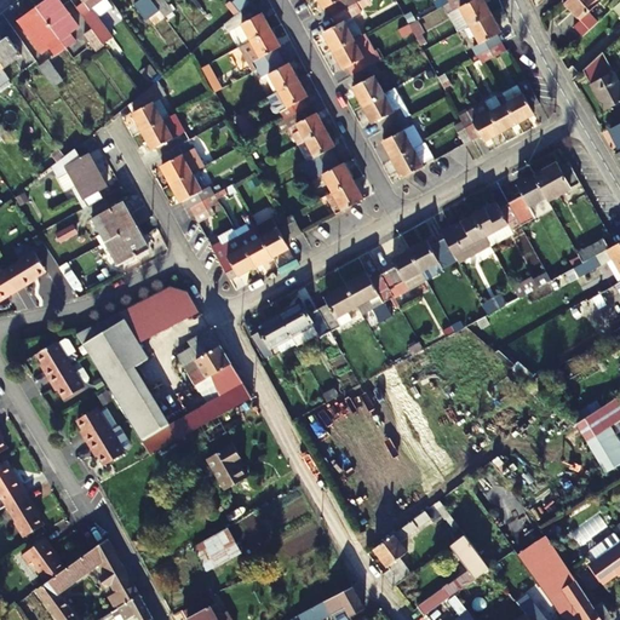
[(47,0),(46,1),(52,9),(41,16),(65,50),(75,42),(69,34),(79,28),(58,0),(47,0)]
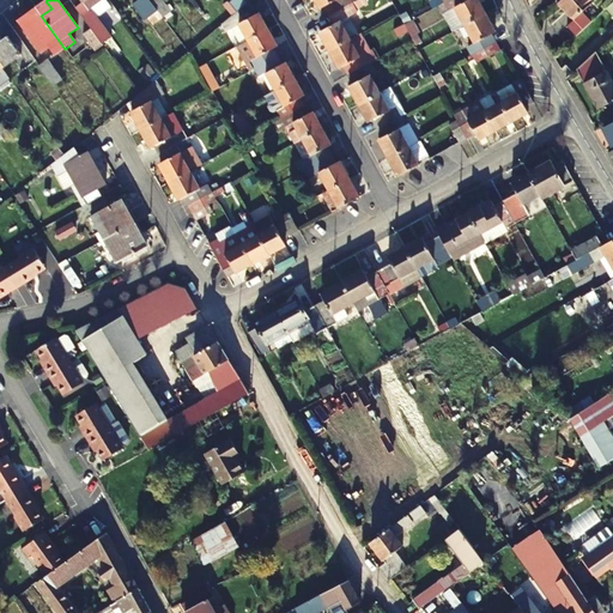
[(90,8),(95,5),(101,0),(80,0),(83,1),(74,7),(90,30),(91,30),(102,46),(111,38),(96,17),(93,13),(90,8)]
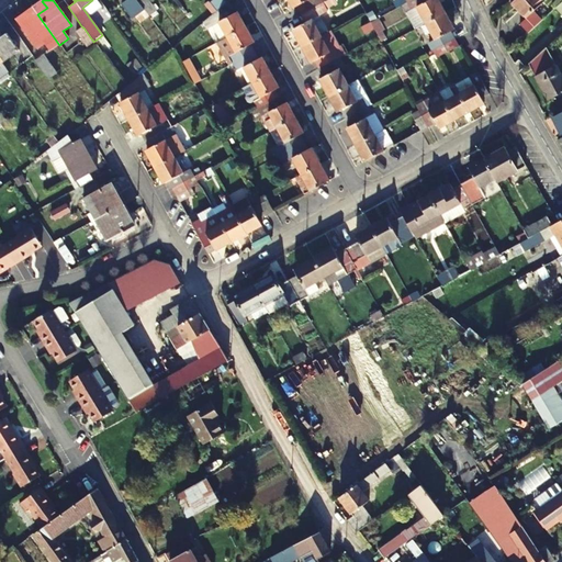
[(92,0),(87,4),(82,8),(86,12),(88,15),(103,4),(99,0),(92,0)]
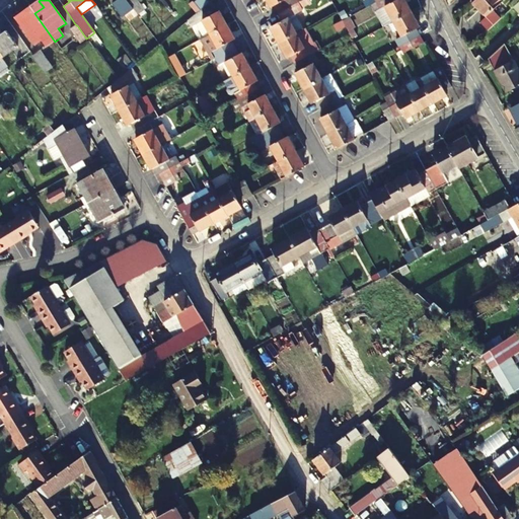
[(118,0),(113,4),(123,17),(134,9),(132,7),(127,0),(118,0)]
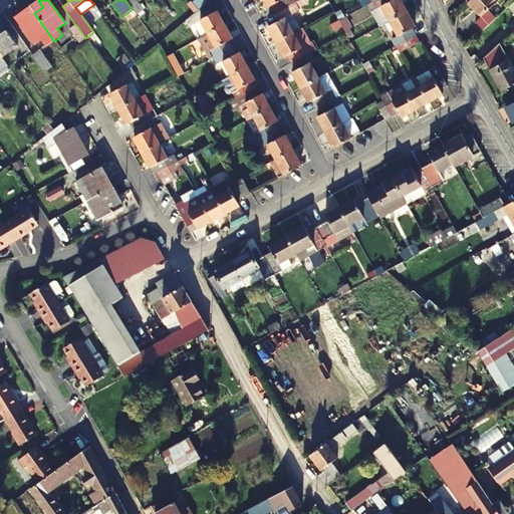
[(264,0),(269,9),(271,7),(275,15),(296,4),(293,0),(264,0)]
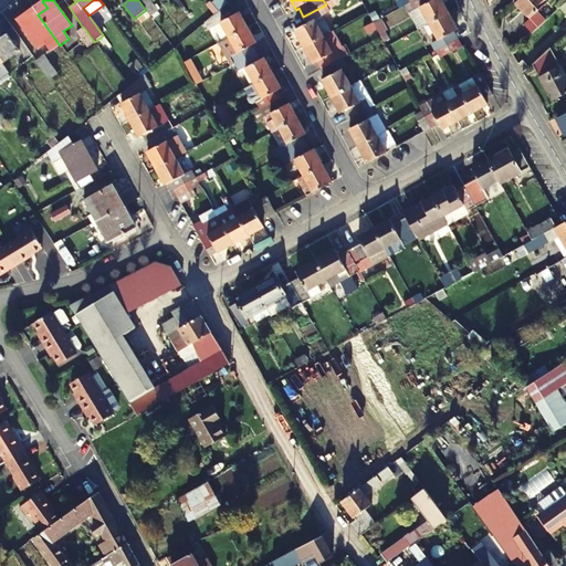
[(420,0),(409,7),(413,13),(420,9),(429,25),(449,14),(440,0),(420,0)]
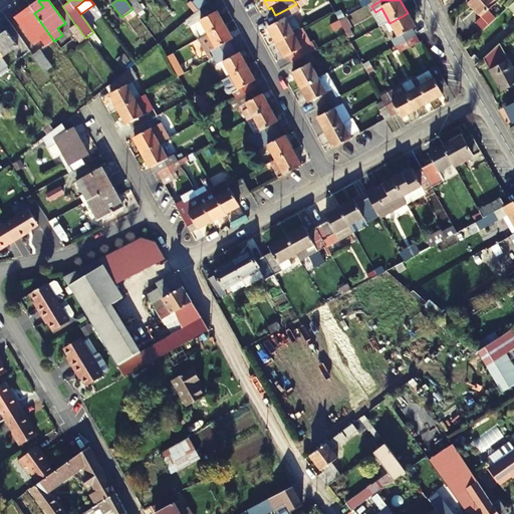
[(466,0),(481,16),(497,0),(466,0)]
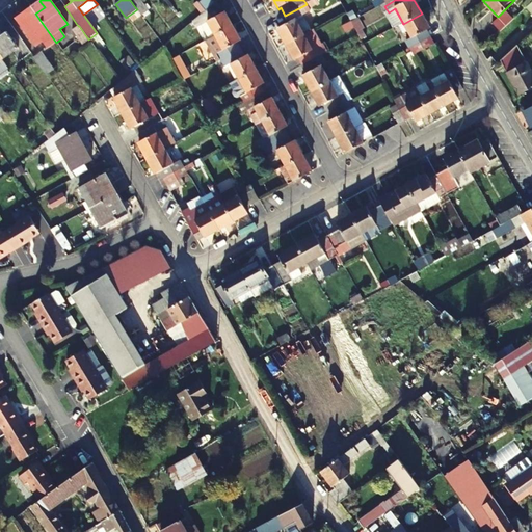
[(197,29),(202,26),(210,41),(215,37),(233,27),(225,14),(223,16),(216,3),(206,12),(193,22),(197,29)]
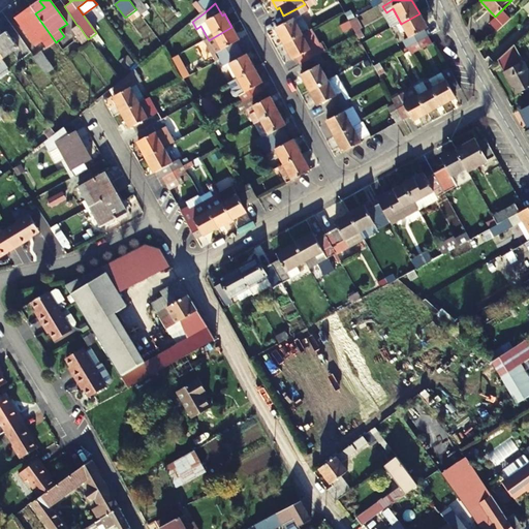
[(303,35),(308,32),(300,17),(309,11),(305,4),(283,16),(287,24),(276,29),(284,44),(303,35)]
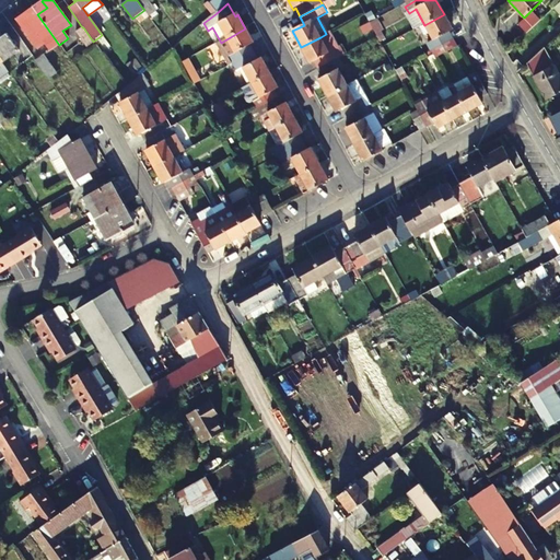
[(374,28),(380,42),(393,35),(389,26),(403,20),(397,7),(359,25),(363,34),(374,28)]
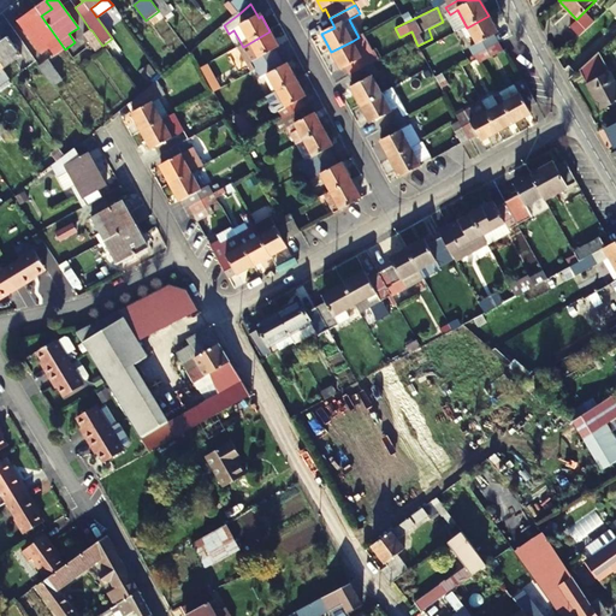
[(65,49),(41,16),(31,23),(27,16),(18,22),(41,54),(49,48),(55,57),(65,49)]
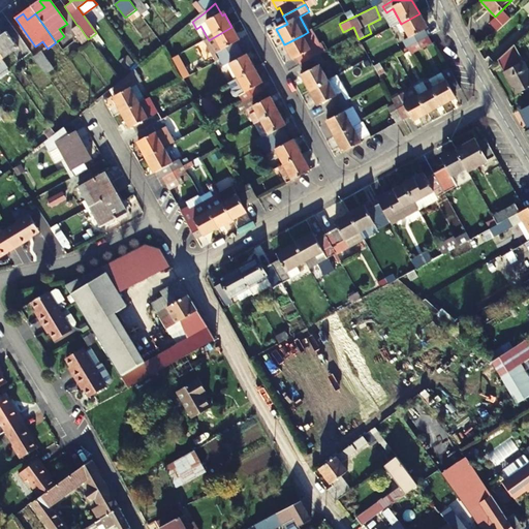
[(419,13),(401,24),(410,39),(404,43),(408,50),(430,37),(426,31),(428,30),(419,13)]
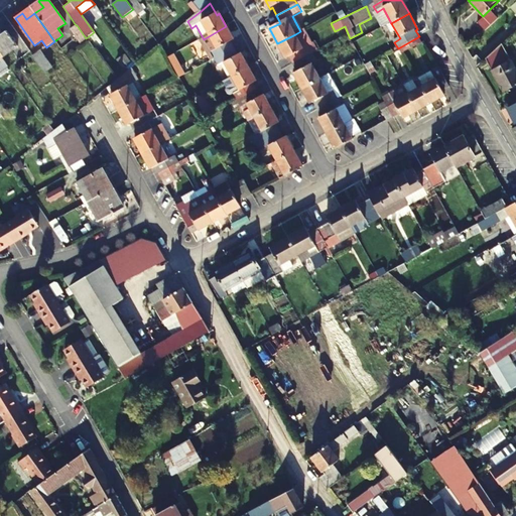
[(76,25),(70,29),(75,37),(76,37),(79,43),(86,38),(77,25),(76,25)]
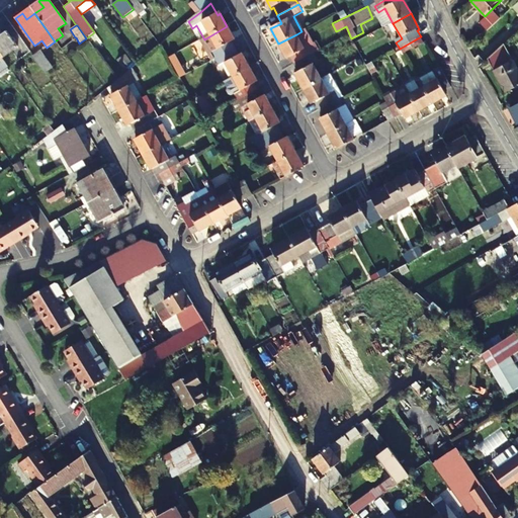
[(216,60),(235,49),(232,42),(235,40),(227,26),(209,36),(204,39),(201,40),(212,62),(216,60)]
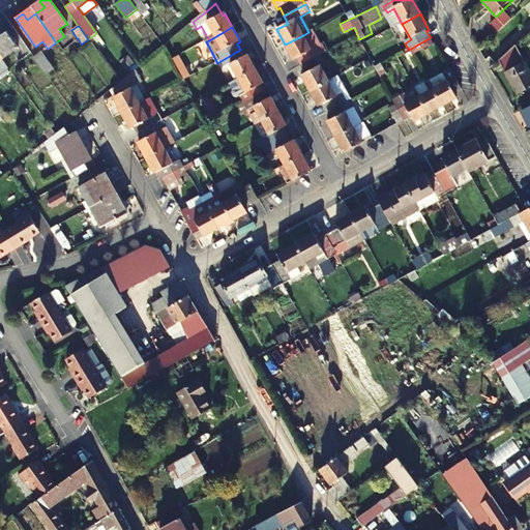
[(0,36),(0,57),(2,60),(19,48),(7,32),(0,36)]
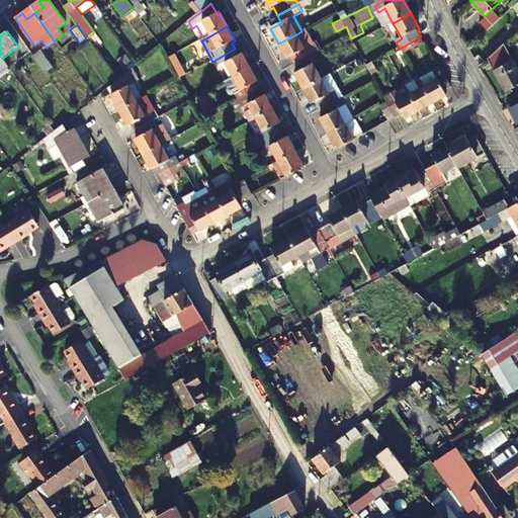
[(287,59),(290,58),(294,65),(313,55),(310,48),(305,50),(296,34),(278,44),(287,59)]
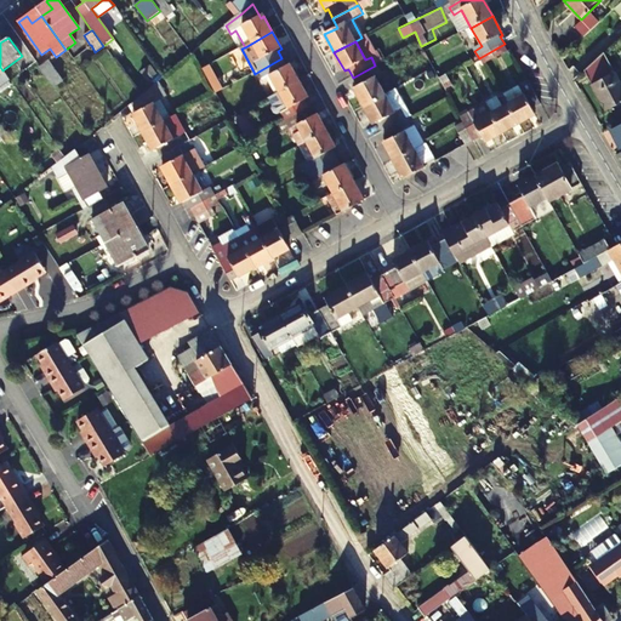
[(483,66),(486,64),(508,52),(505,44),(479,58),(483,66)]
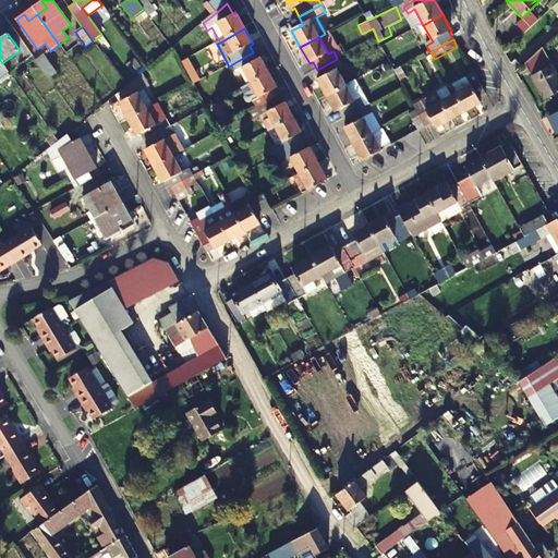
[(544,99),(557,91),(557,73),(543,47),(524,63),(544,99)]
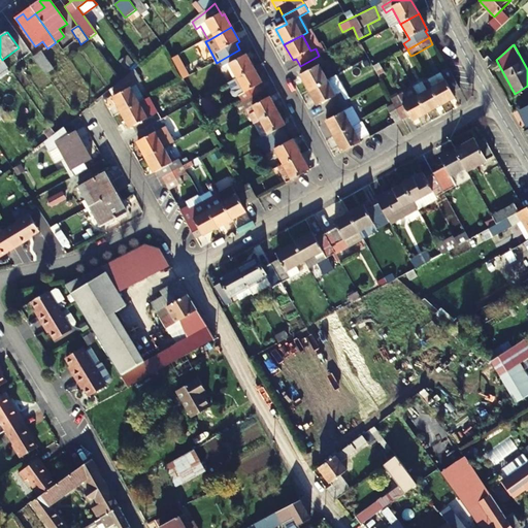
[(223,68),(229,65),(237,79),(254,70),(246,56),(243,58),(239,50),(220,61),(223,68)]
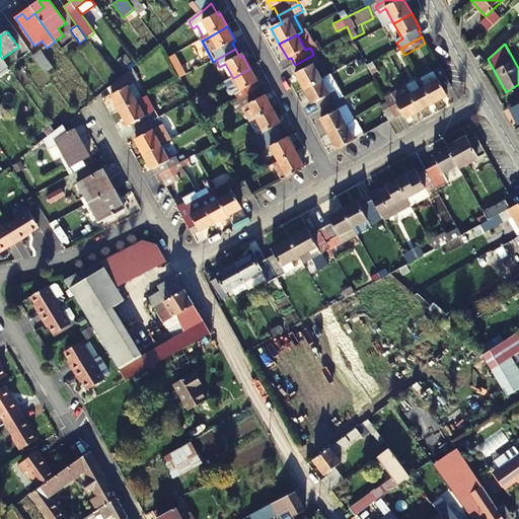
[(32,56),(46,73),(53,68),(40,51),(32,56)]
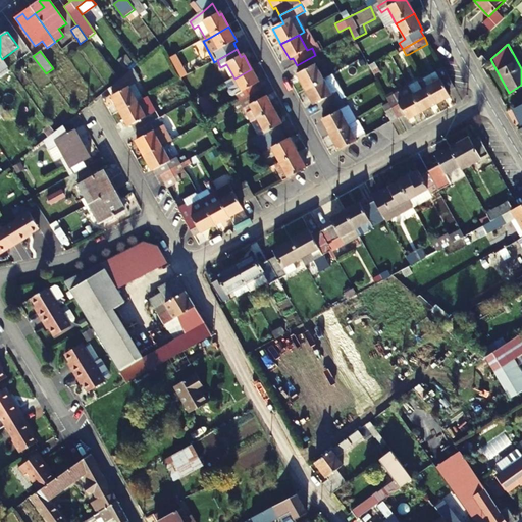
[(188,75),(177,55),(170,59),(181,80),(188,75)]
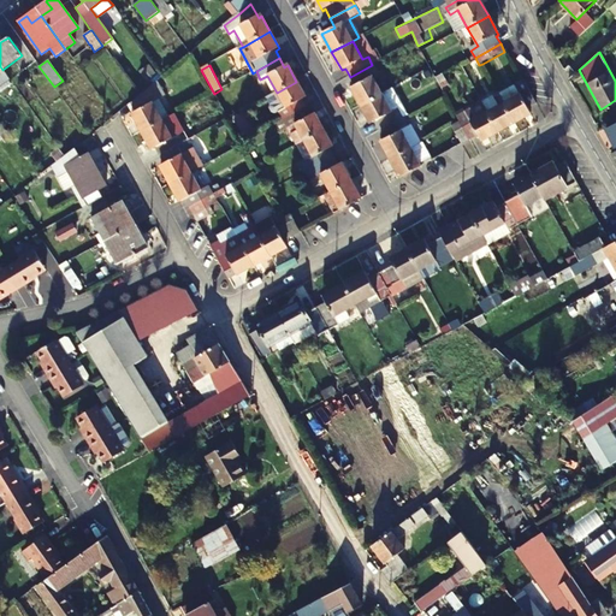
[(355,86),(351,88),(361,106),(381,95),(372,76),(377,73),(372,65),(350,77),(355,86)]
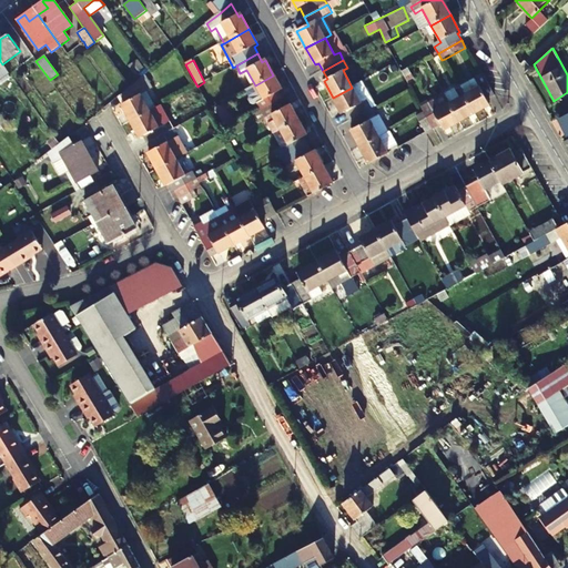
[(141,94),(148,91),(158,85),(149,70),(127,88),(120,93),(125,103),(122,105),(123,109),(125,113),(131,122),(151,112),(141,94)]
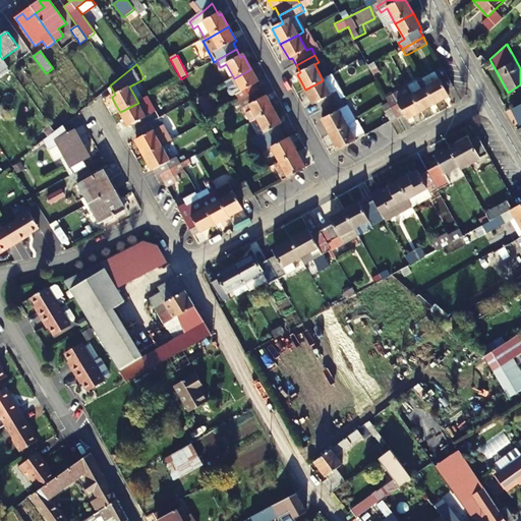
[(426,89),(435,105),(450,97),(447,93),(455,89),(444,68),(436,72),(441,80),(426,89)]
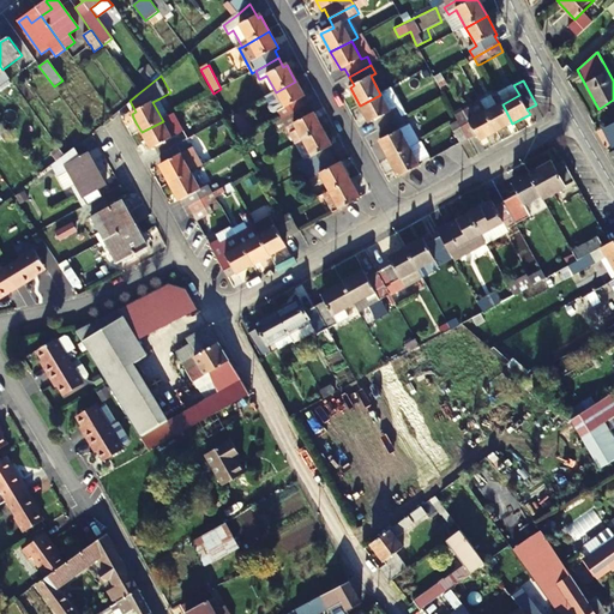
[(284,109),(277,113),(282,121),(306,108),(301,100),(305,98),(295,82),(276,92),(284,109)]
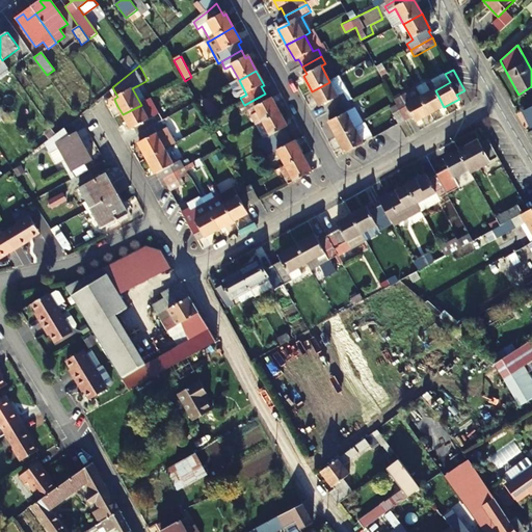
[(231,82),(236,97),(243,95),(238,80),(231,82)]
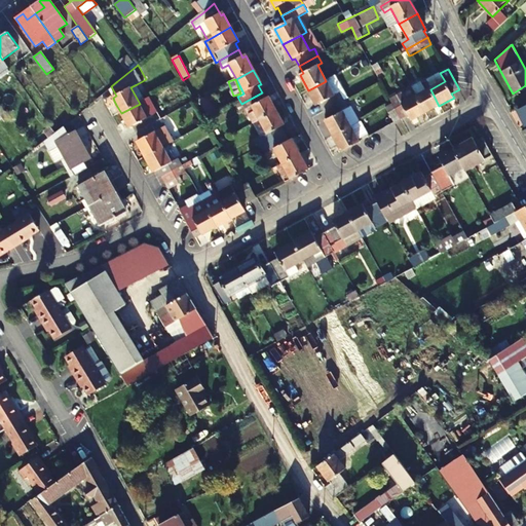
[(316,106),(320,104),(324,113),(343,102),(339,94),(334,97),(326,81),(308,90),(316,106)]
